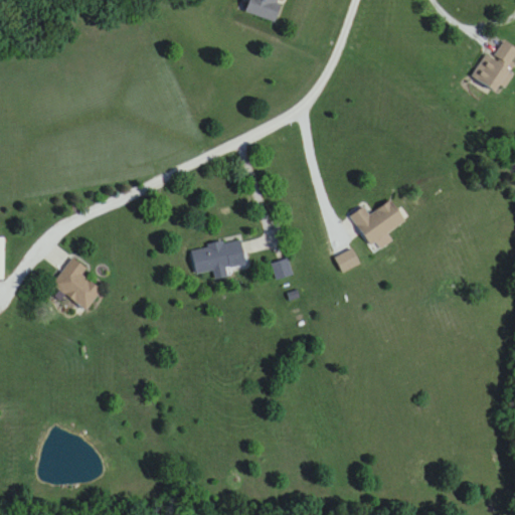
[(275,22),(281,0),(248,0),(244,13),(275,22)]
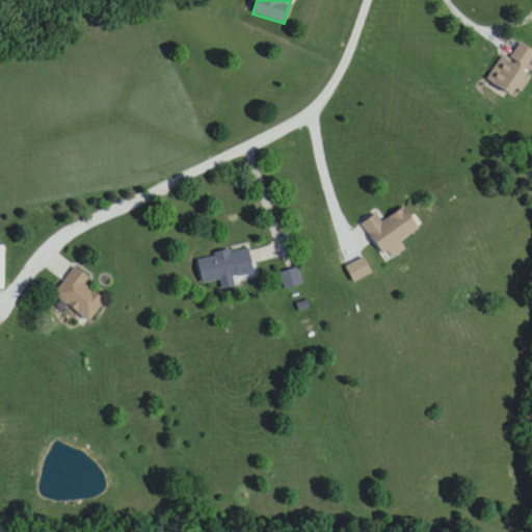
[(521,71),(531,58),(531,52),(523,43),(487,77),(506,96),(515,86),(519,89),(529,80),(521,71)]
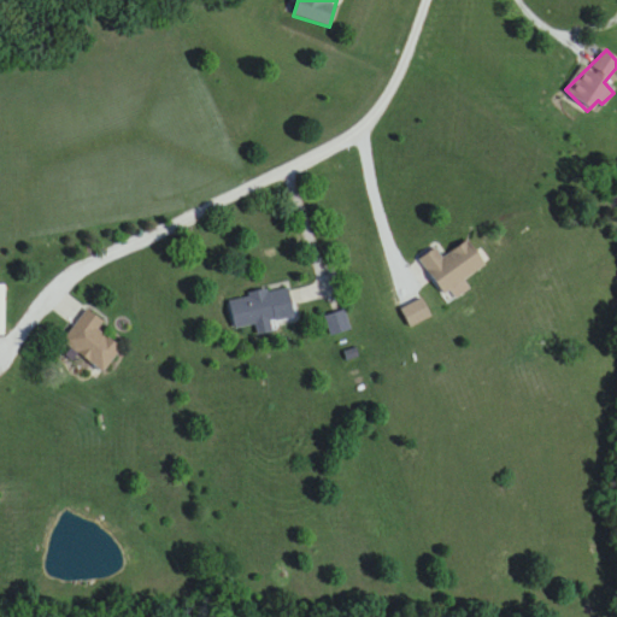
[(417,259),(444,295),(485,264),(466,240),(444,257),(435,246),(417,259)]
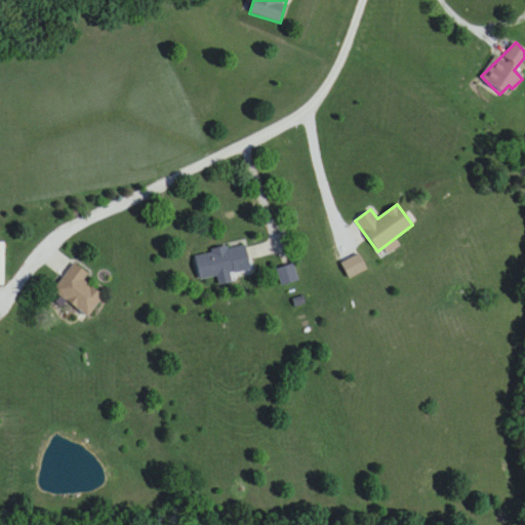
[(199,280),(218,277),(219,284),(234,282),(233,274),(249,271),(245,245),(195,253),(199,280)]
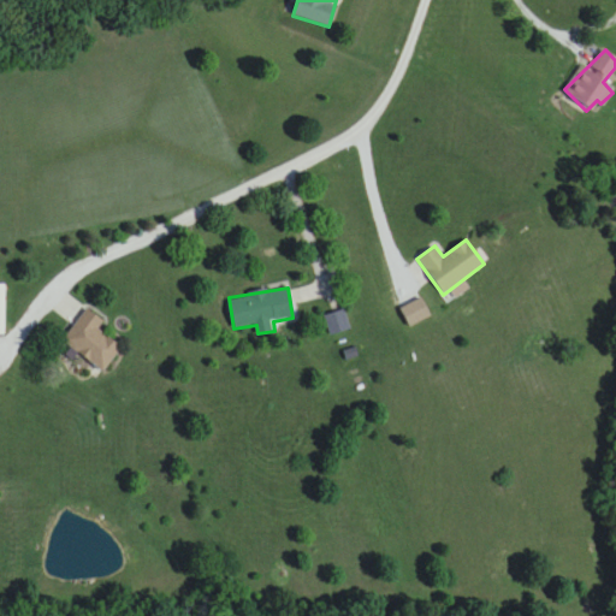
[(61,343),(104,372),(120,347),(96,331),(102,321),(83,308),(61,343)]
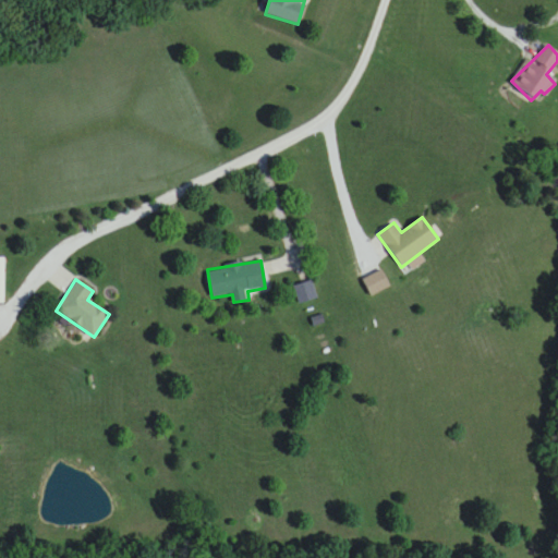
[(293,286),(298,303),(317,299),(313,281),(293,286)]
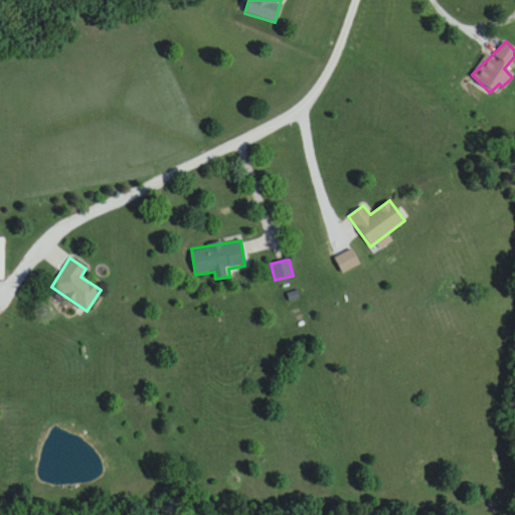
All buildings are outlined.
